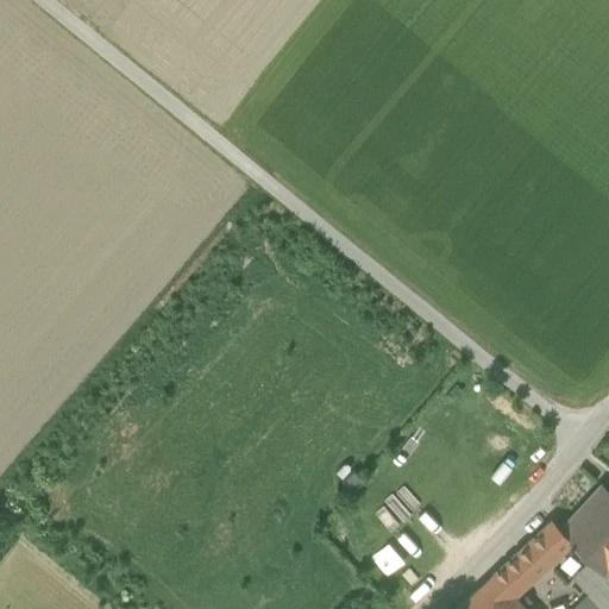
[(589,562),(606,577),(608,571),(608,490),(601,484),(559,529),(558,532),(571,544),(589,562)]
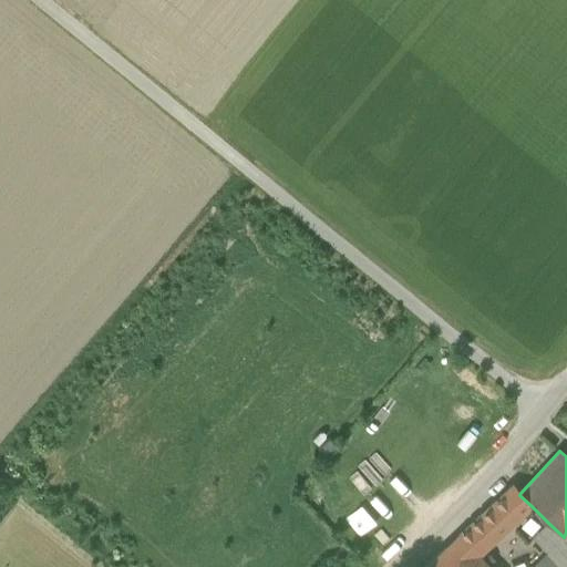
[(492,504),(511,525),(532,506),(519,495),(521,493),(513,484),(492,504)]
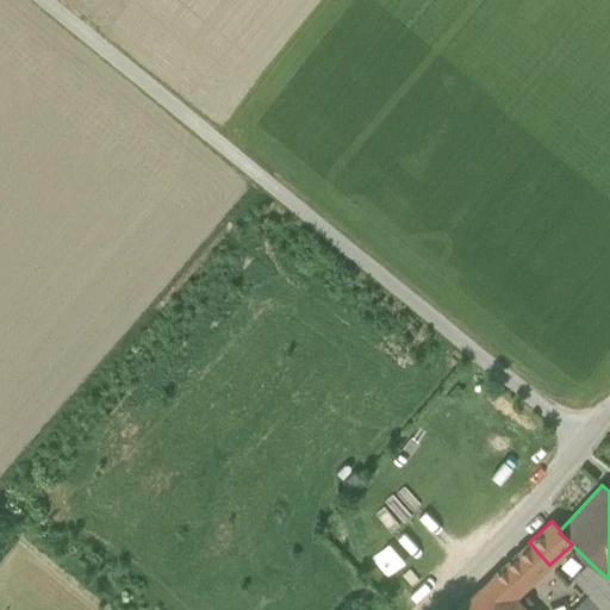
[(516,554),(537,577),(549,565),(529,542),(516,554)]
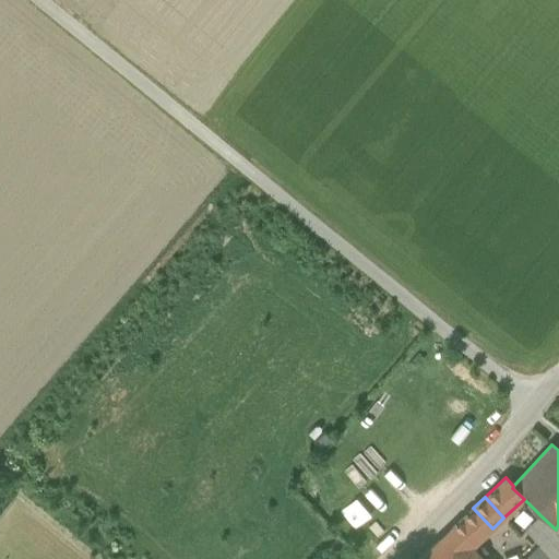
[(492,528),(473,508),(452,527),(472,547),(492,528)]
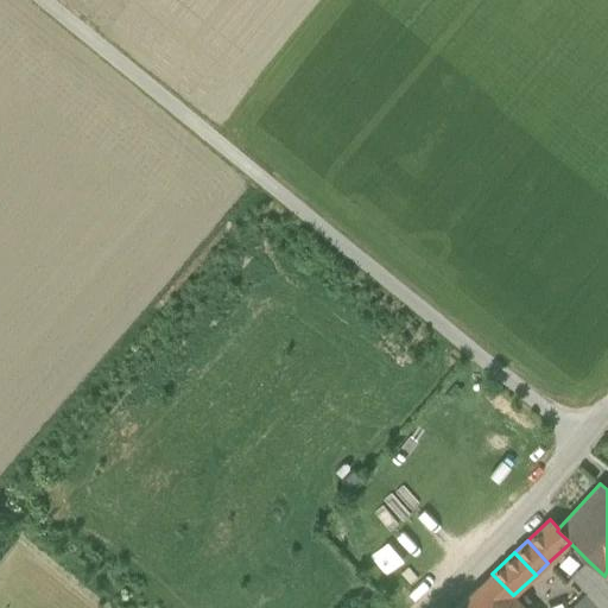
[(602,607),(607,607),(607,570),(605,576),(588,561),(572,576),(589,594),(602,607)]
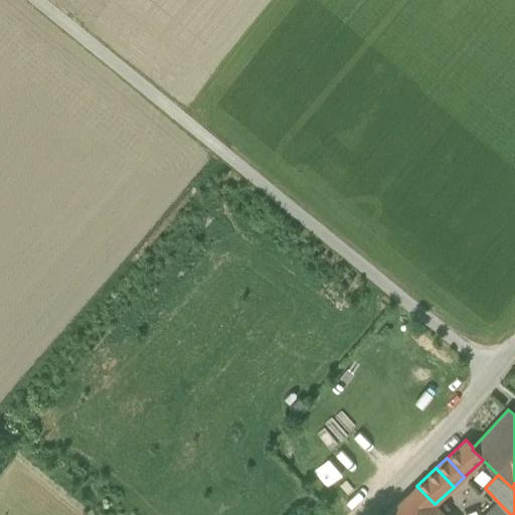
[(445,514),(435,504),(416,486),(385,514),(445,514)]
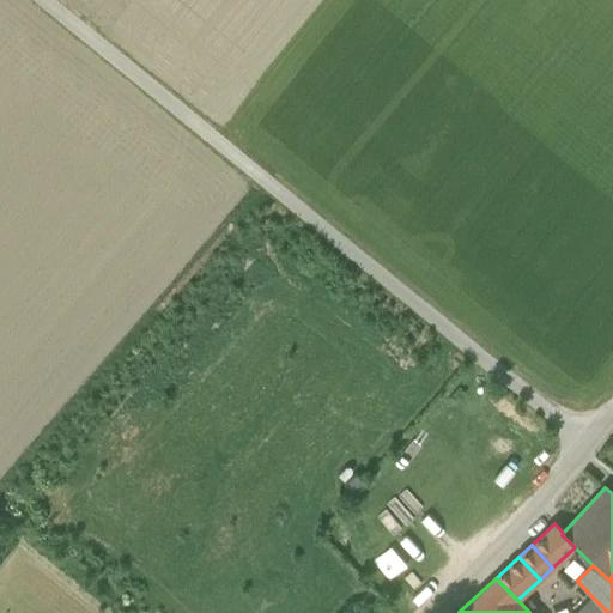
[(607,612),(594,599),(578,612),(607,612)]
